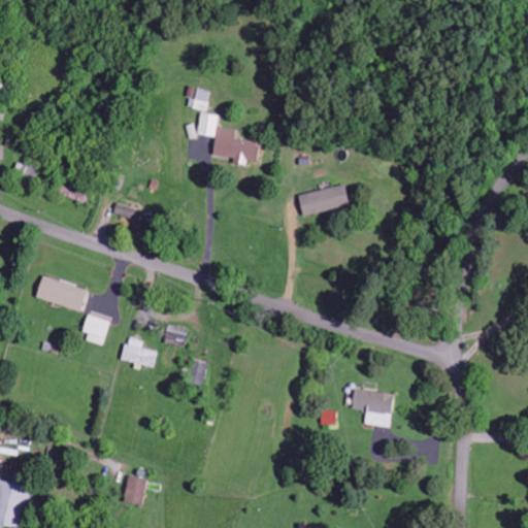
[(197,104),(200,105),(200,109),(208,110),(209,91),(198,90),(197,104)]
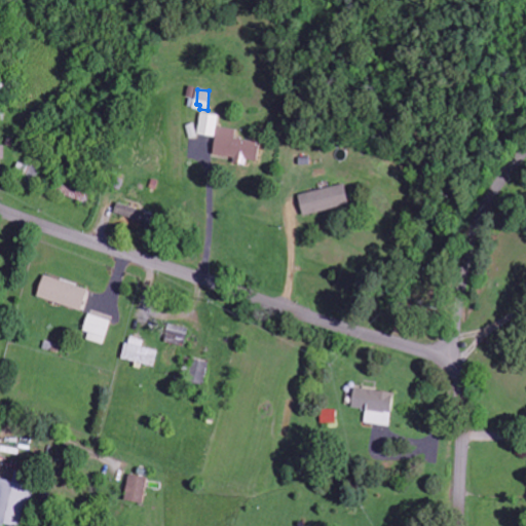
[(216,136),(219,115),(201,113),(198,134),(216,136)]
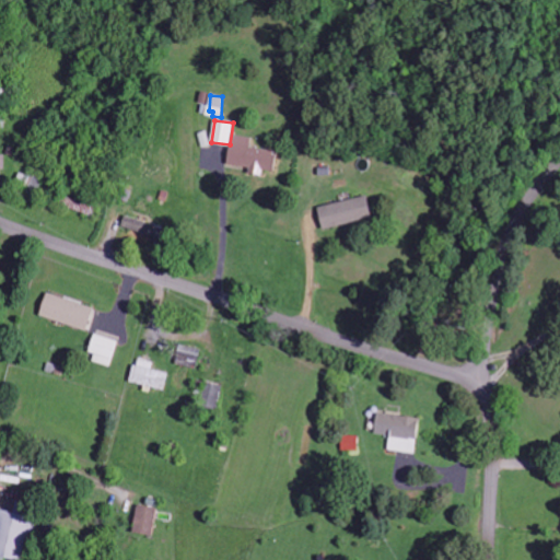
[(18,183),(36,188),(39,177),(21,172),(18,183)]
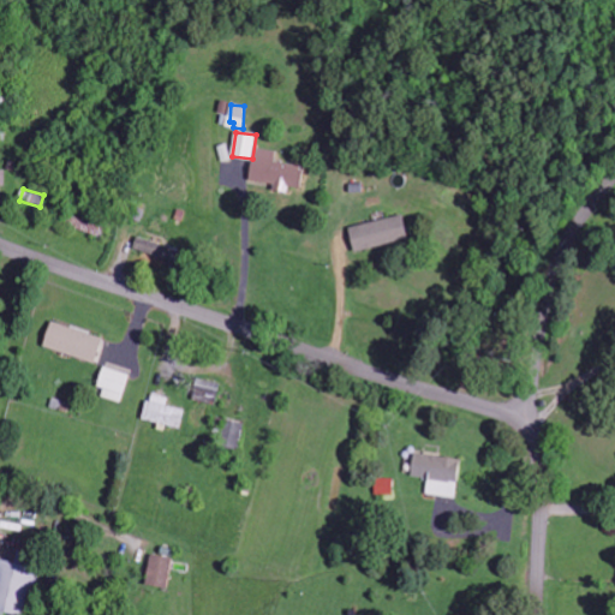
[(350,226),(354,251),(410,240),(405,216),(350,226)]
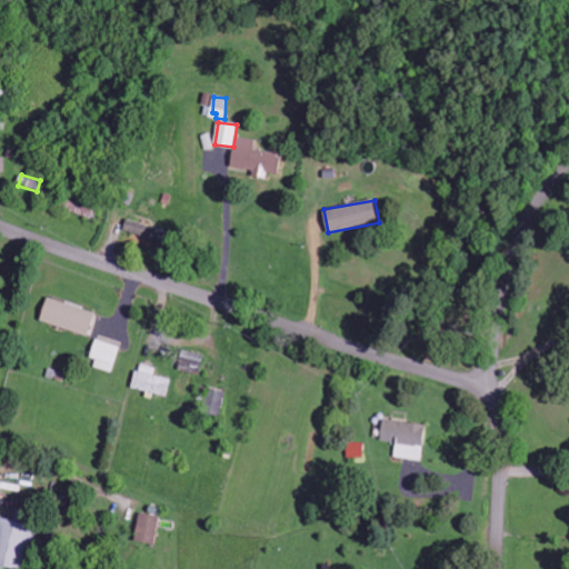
[(125,231),(145,235),(147,223),(127,220),(125,231)]
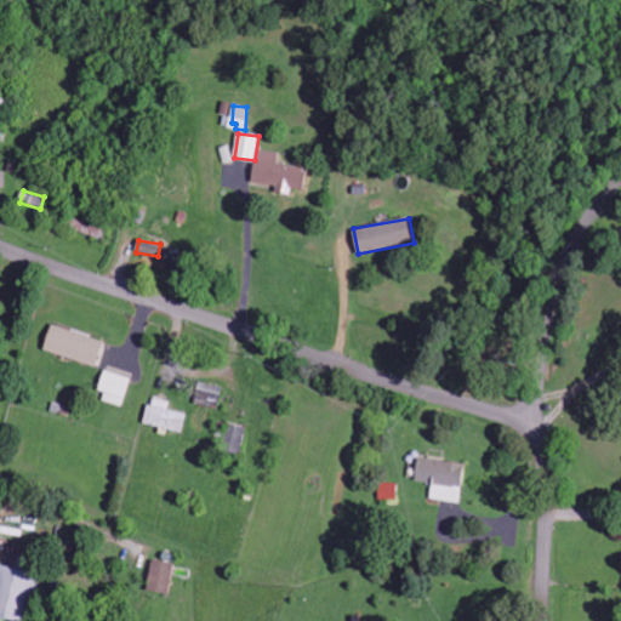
[(97,366),(104,341),(52,324),(44,351),(97,366)]
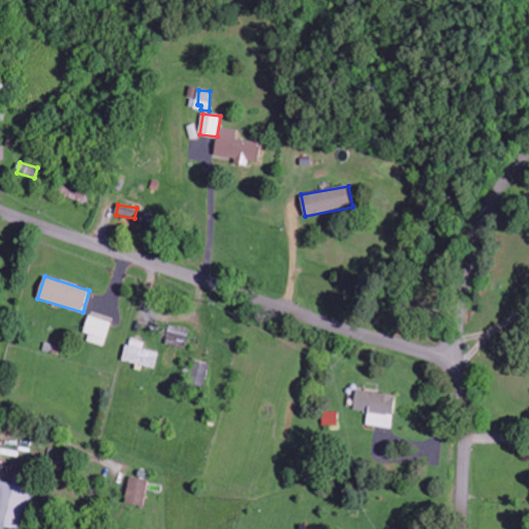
[(84,339),(104,346),(113,322),(92,315),(84,339)]
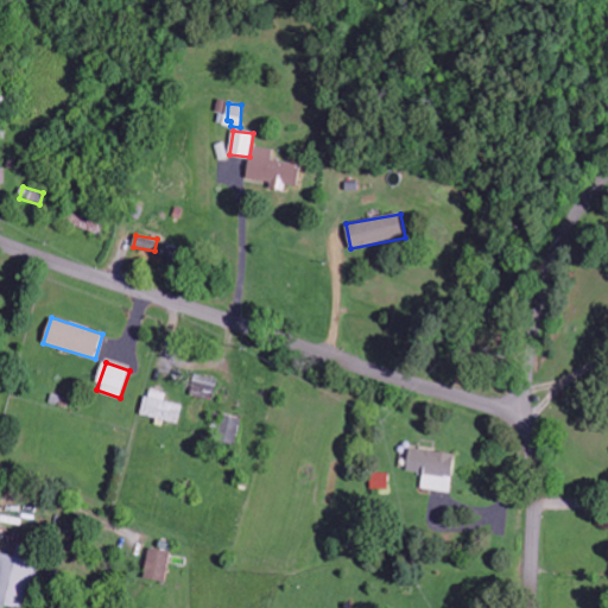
[(214,400),(220,379),(196,373),(190,394),(214,400)]
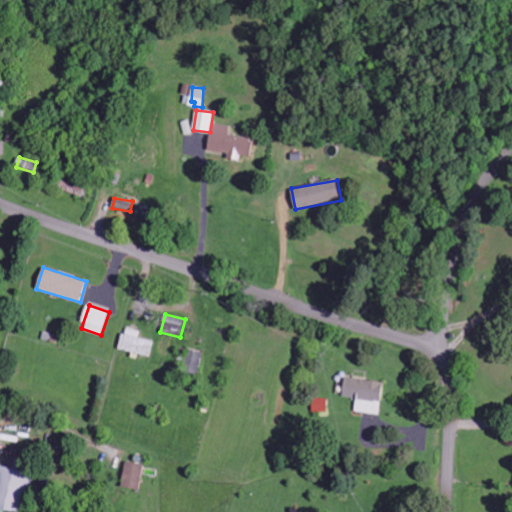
[(139,338),(141,331),(124,328),(120,349),(151,356),(154,341),(139,338)]
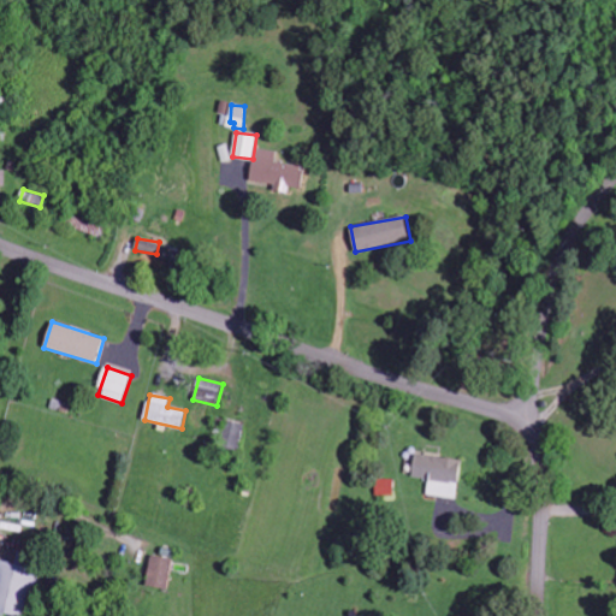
[(242,422),(226,422),(225,446),(241,448),(242,422)]
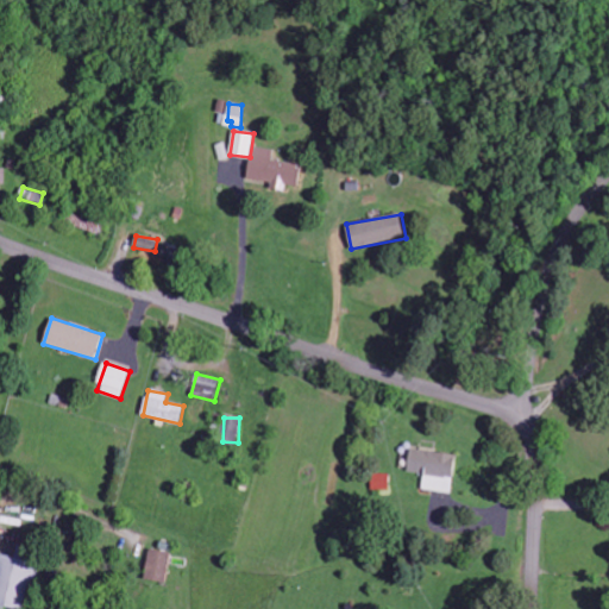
[(451,493),(454,454),(410,450),(408,470),(425,471),(422,489),(451,493)]
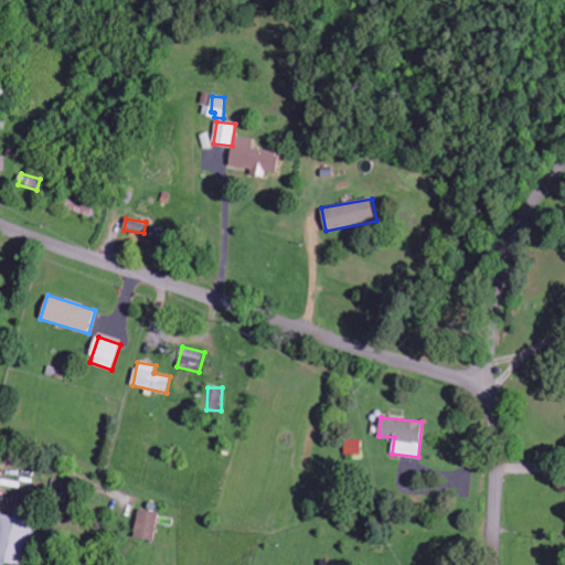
[(344,454),(360,455),(361,440),(345,439),(344,454)]
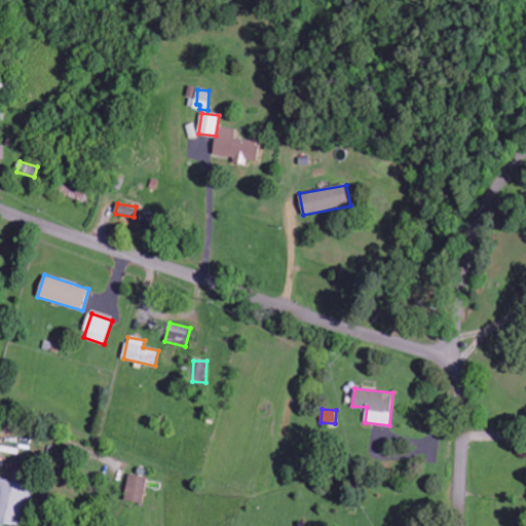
[(124,497),(142,502),(148,478),(130,474),(124,497)]
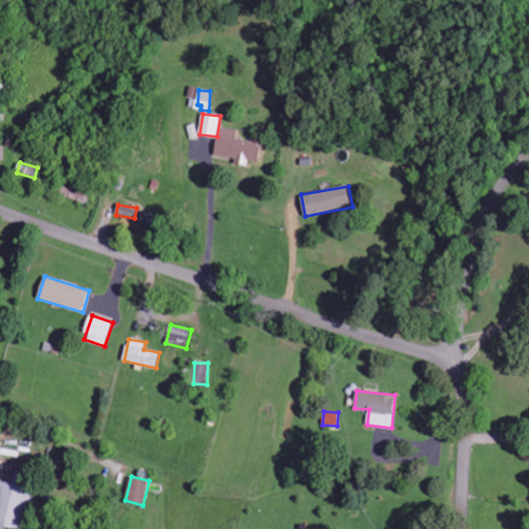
[(0,526),(16,528),(23,528),(31,488),(0,481),(0,526)]
